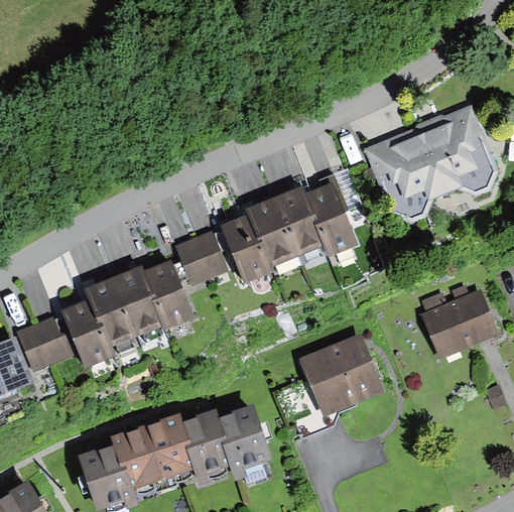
[(471,104),(363,147),(391,214),(407,223),(424,214),(428,201),(460,187),(474,195),(490,187),(496,167),(471,104)]
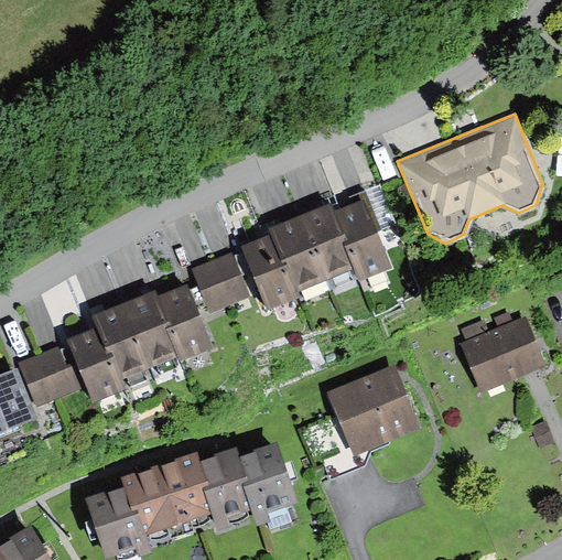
[(390,268),(363,200),(333,212),(356,269),(359,280),(390,268)]
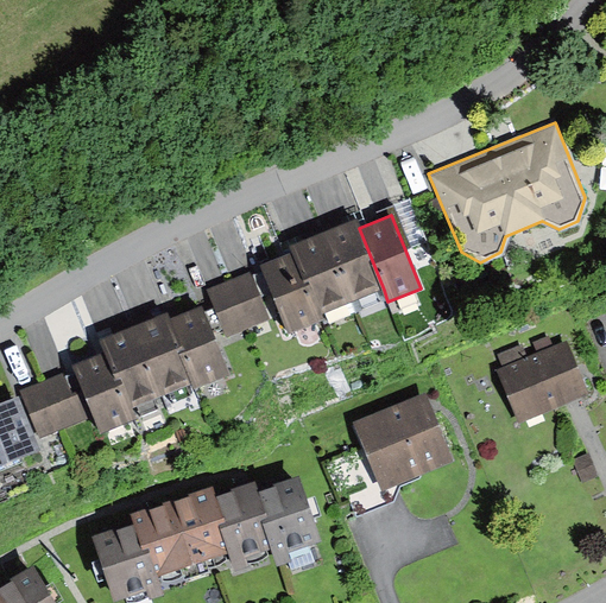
[(352,302),(384,290),(359,228),(355,220),(323,233),(352,302)]
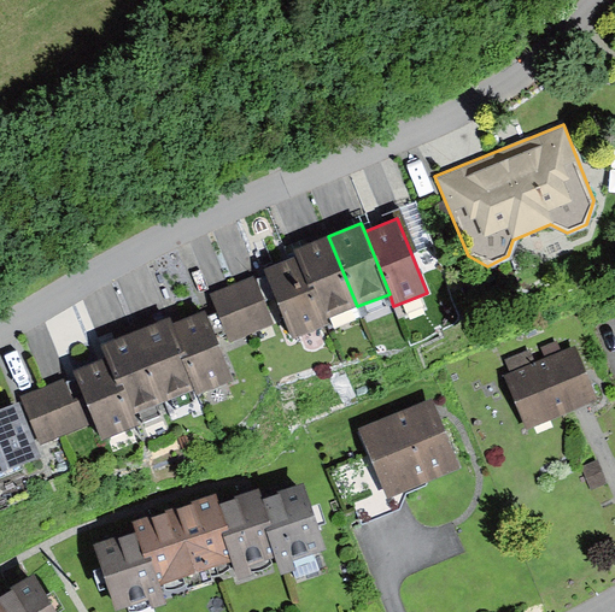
[(357,306),(328,236),(292,249),(294,256),(320,322),(357,306)]
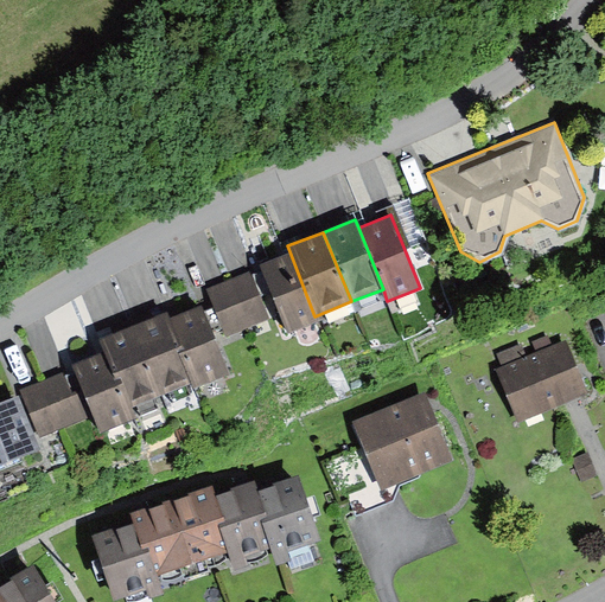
[(314,316),(290,251),(259,263),(261,269),(234,277),(250,325),(275,314),(282,334),(316,321),(314,316)]
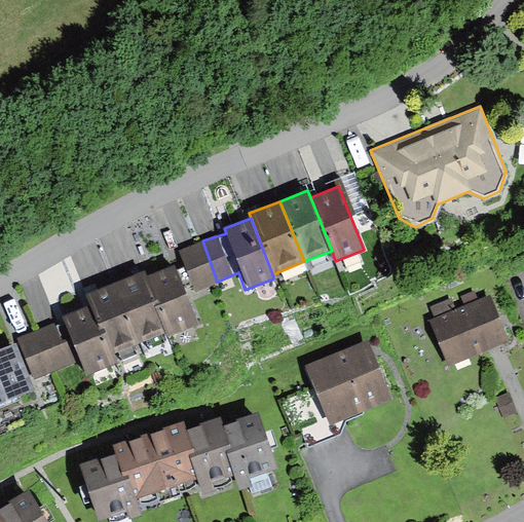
[(217,282),(202,240),(178,249),(183,264),(145,276),(166,332),(167,336),(198,326),(186,292),(217,282)]
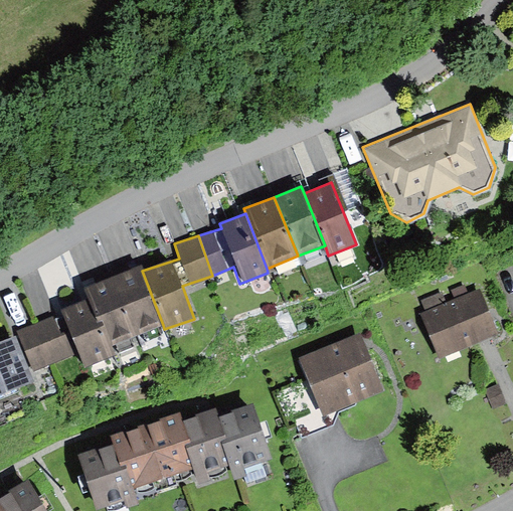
[(163,325),(142,271),(140,265),(110,277),(134,337),(163,325)]
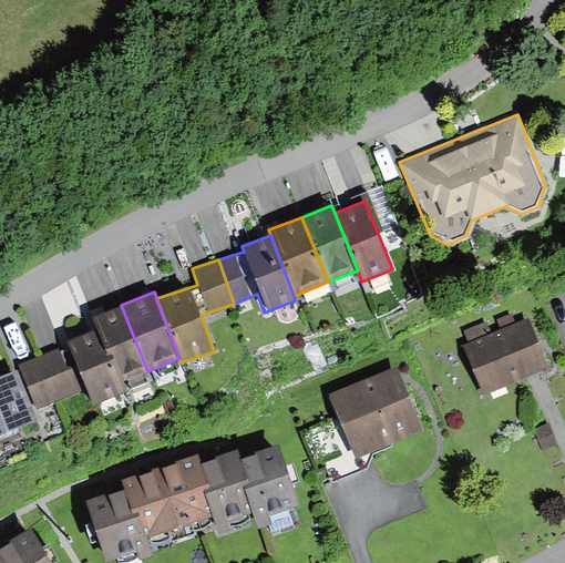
[(121,305),(92,317),(96,328),(117,384),(147,371),(121,305)]
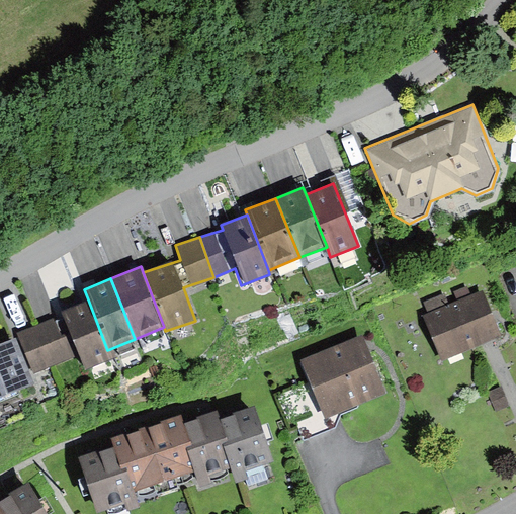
[(426,313),(422,315),(440,360),(499,337),(481,291),(448,305),(443,292),(421,301),(426,313)]
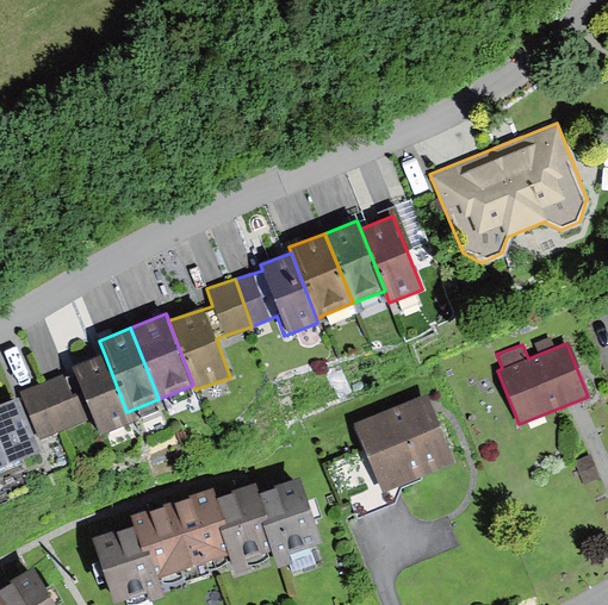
[(126,412),(104,353),(70,366),(73,372),(47,381),(62,424),(91,413),(99,435),(131,423),(126,412)]
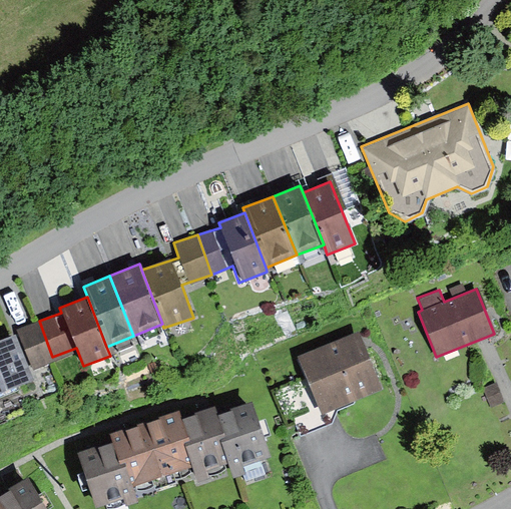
[(52,357),(39,321),(13,330),(16,337),(0,342),(0,399),(35,387),(27,366),(52,357)]
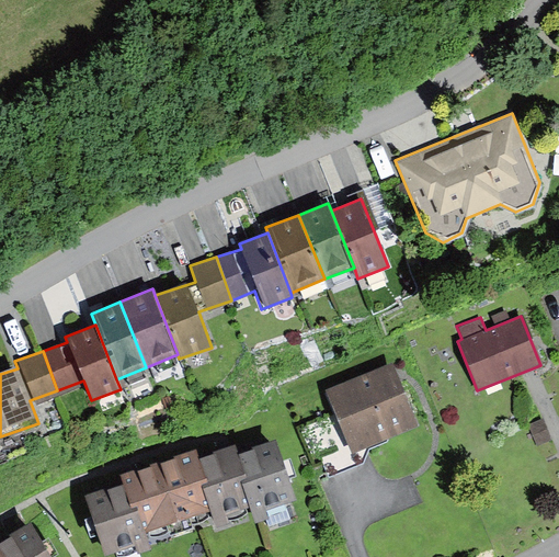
[(391,364),(324,390),(341,431),(351,455),(367,448),(418,428),(391,364)]
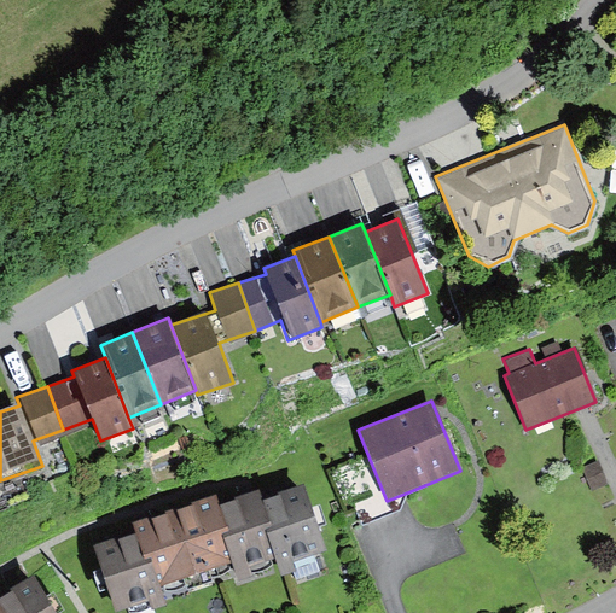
[(598,461),(581,467),(588,490),(605,484),(598,461)]
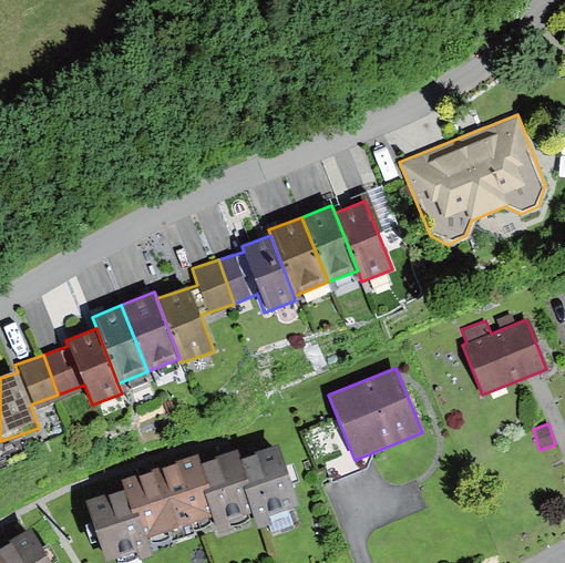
[(193,463),(213,524),(216,533),(254,521),(257,531),(294,519),(290,510),(300,507),(279,442),(235,458),(233,450),(193,463)]
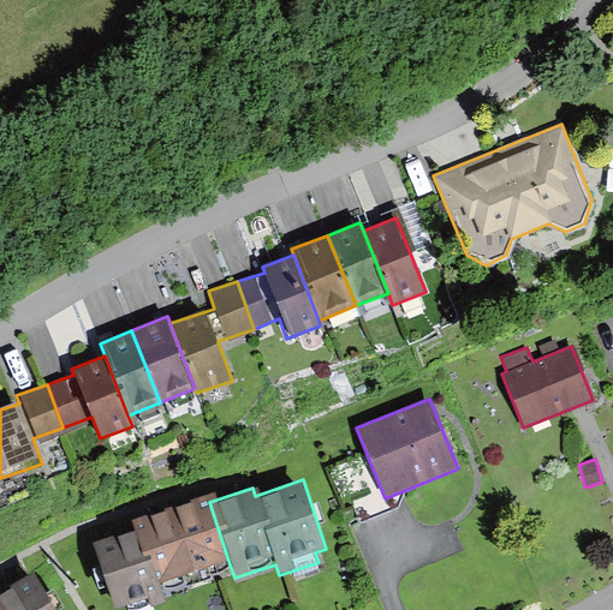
[(128,534),(90,544),(108,609),(121,609),(159,599),(156,588),(231,568),(209,502),(124,525),(128,534)]
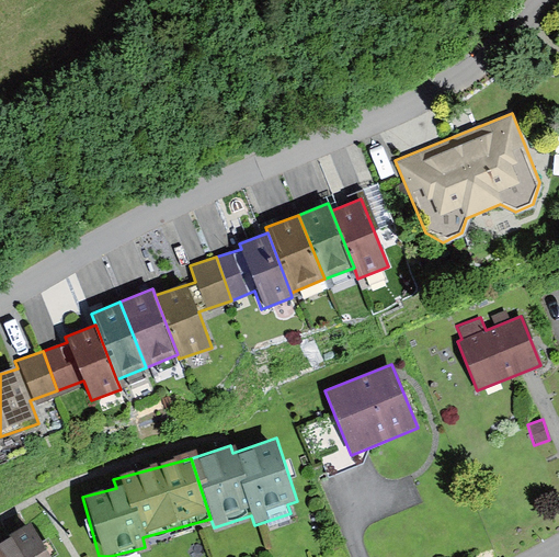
[(47,556),(26,520),(0,534),(0,556),(47,556)]
